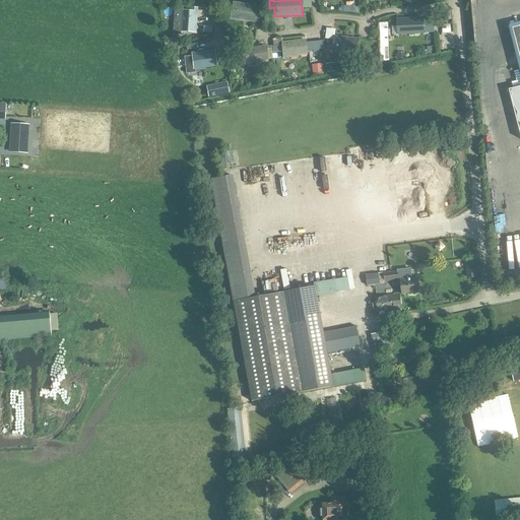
[(353,0),(345,0),(346,12),(360,14),(360,7),(354,7),(353,0)]
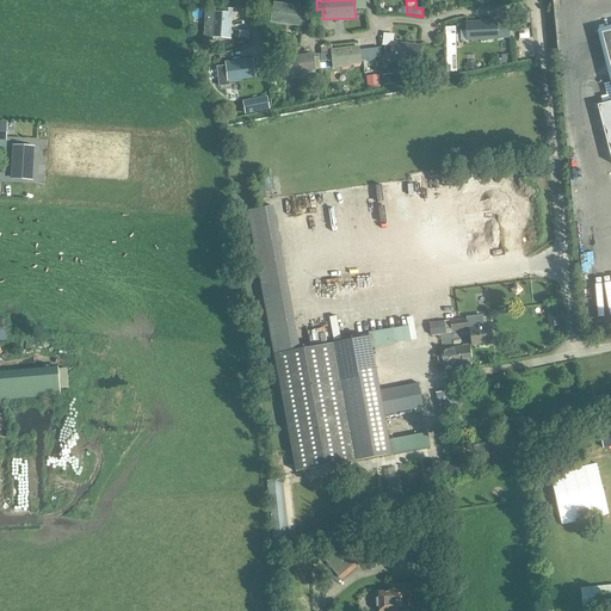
[(295,24),(294,25),(302,26),(306,8),(275,4),(275,5),(270,4),(269,11),(273,12),(272,22),(287,24),(287,23),(295,24)]
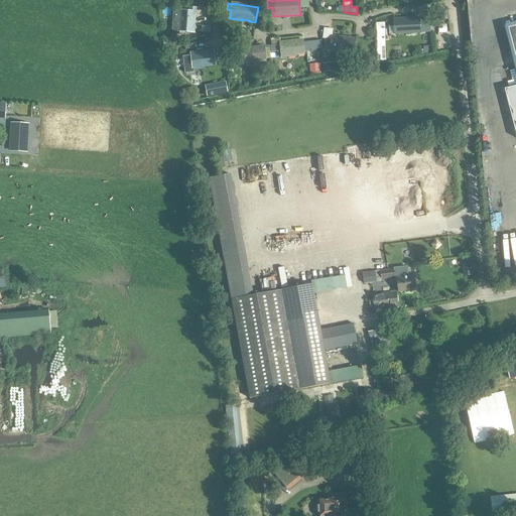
[(196,9),(189,8),(189,12),(179,11),(178,31),(192,32),(194,25),(192,25),(194,12),(196,13),(196,9)]
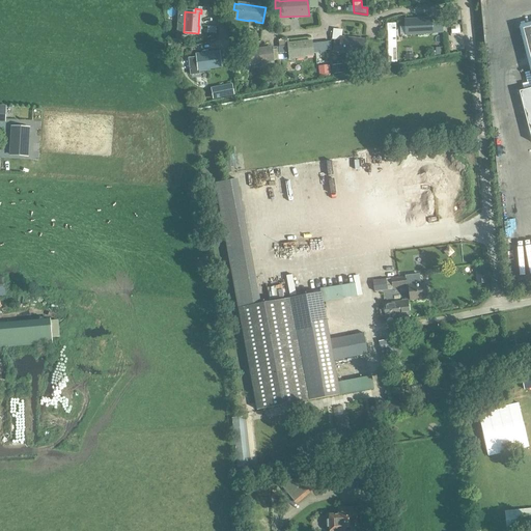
[(437,33),(436,27),(431,27),(431,19),(404,20),(406,35),(432,34),(432,33),(437,33)]
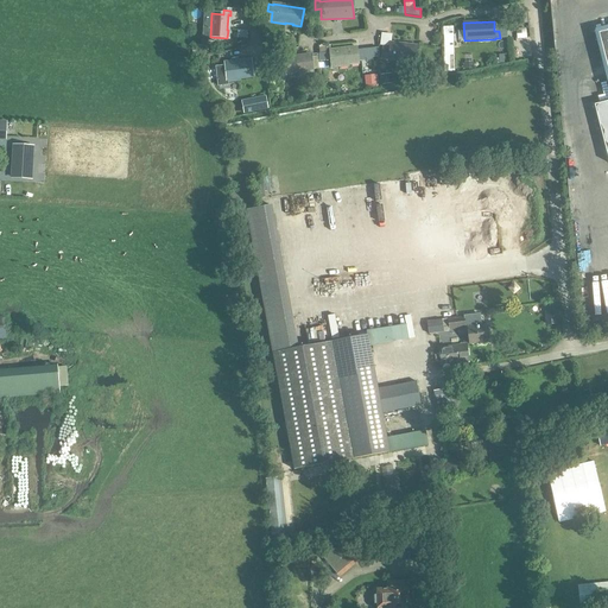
[(455,58),(454,27),(443,27),(444,58),(455,58)]
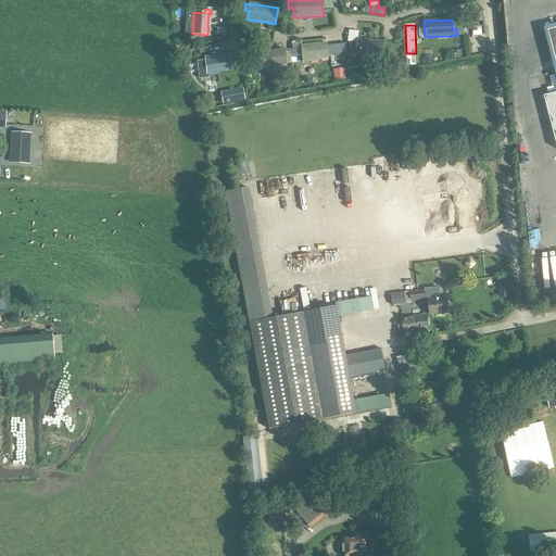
[(555,25),(543,29),(555,79),(555,93),(544,97),(555,143),(555,25)]
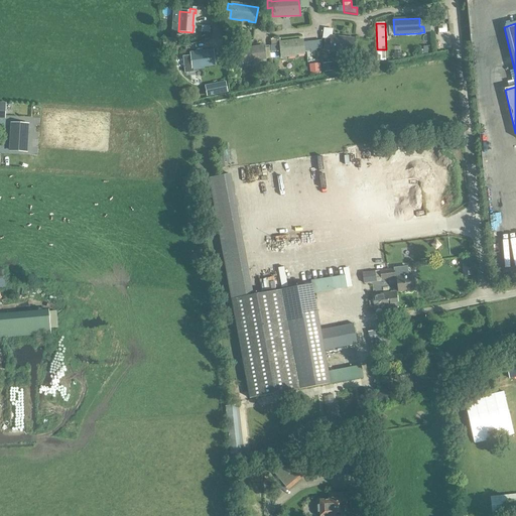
[(326,40),(324,50),(352,53),(354,39),(332,37),(332,40),(326,40)]
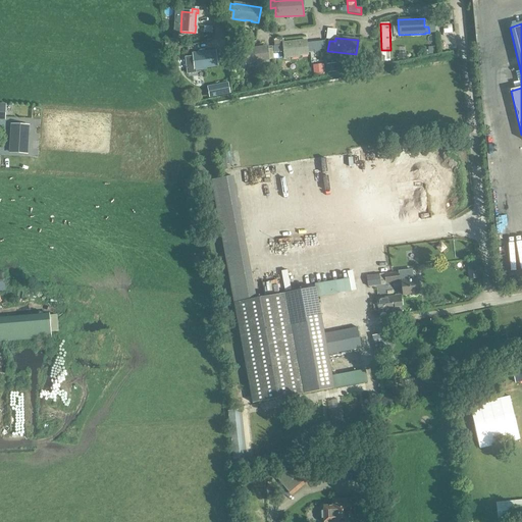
[(274,46),(273,46),(274,53),(284,52),(283,44),(283,39),(274,40),(274,46)]
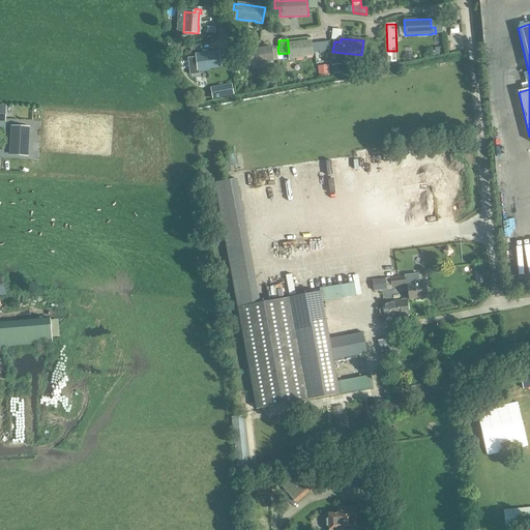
[(288,45),(289,53),(290,60),(303,58),(303,57),(313,56),(311,41),(288,45)]
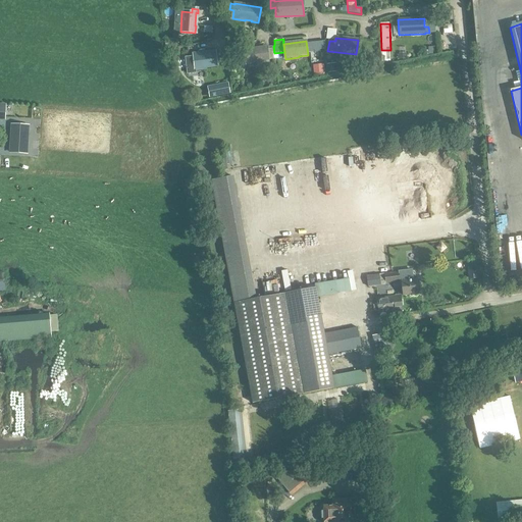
[(267,47),(241,51),(241,57),(245,57),(247,64),(257,63),(256,58),(262,58),(262,61),(269,60),(267,47)]
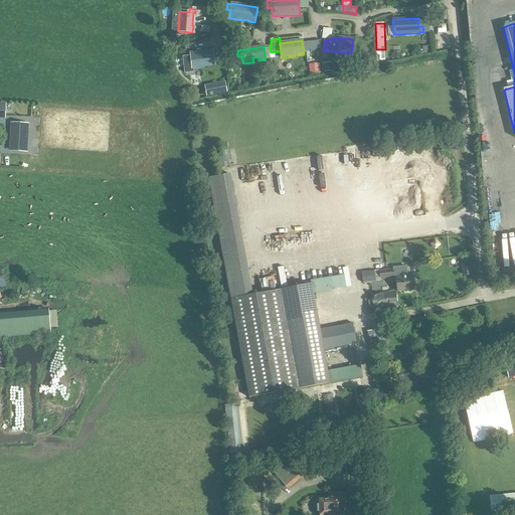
[(187,56),(182,56),(182,57),(185,73),(194,72),(193,69),(194,69),(194,68),(200,68),(200,66),(214,65),(214,63),(212,53),(212,51),(191,54),(191,55),(187,56)]
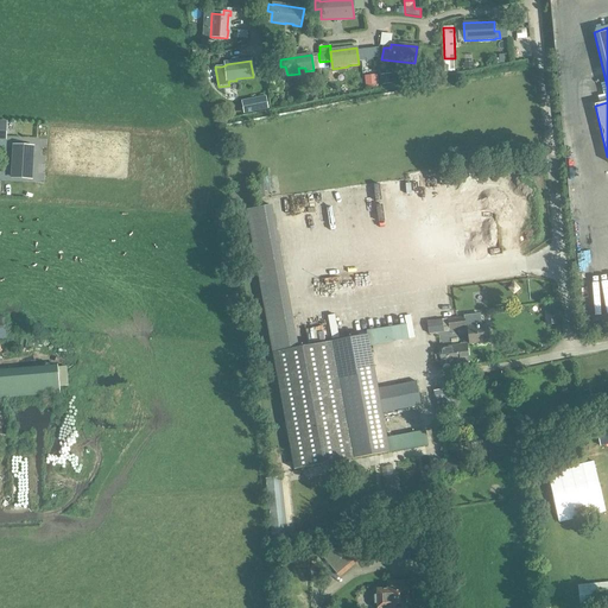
[(392,74),(381,75),(382,86),(393,83),(392,74)]
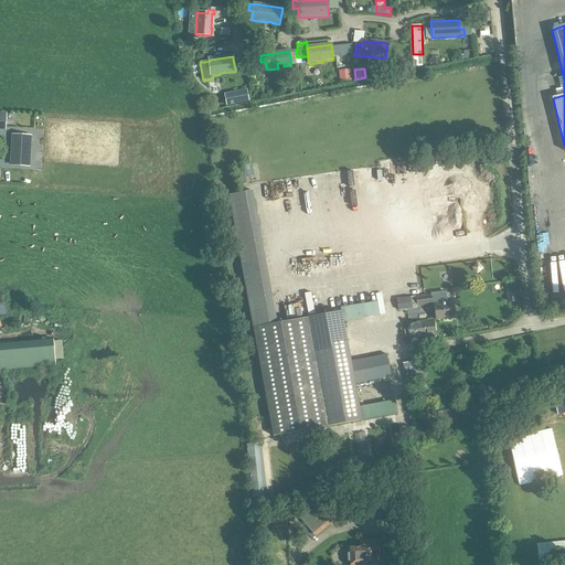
[(350,70),(339,71),(340,82),(351,81),(350,70)]
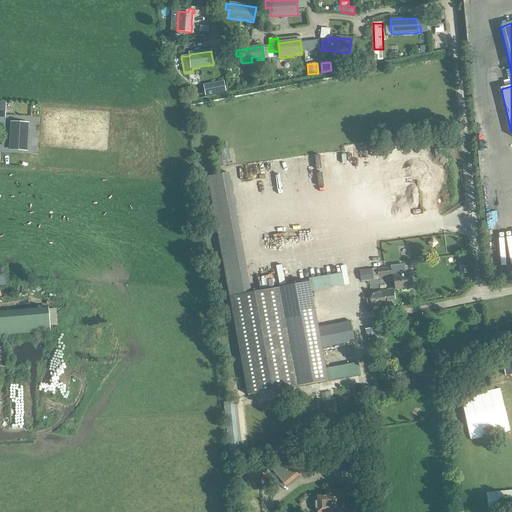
[(225,84),(204,88),(205,96),(226,92),(225,84)]
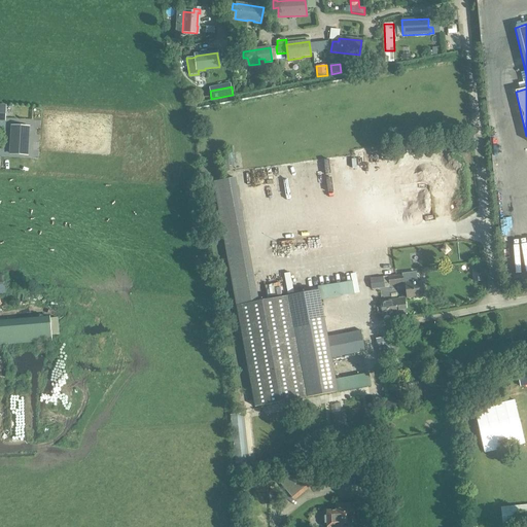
[(12,127),(11,154),(27,155),(28,128),(12,127)]
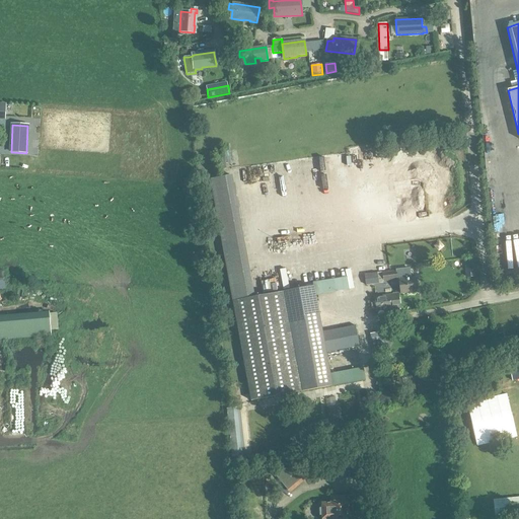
[(221,171),(230,171),(230,157),(224,158),(224,164),(220,164),(221,171)]
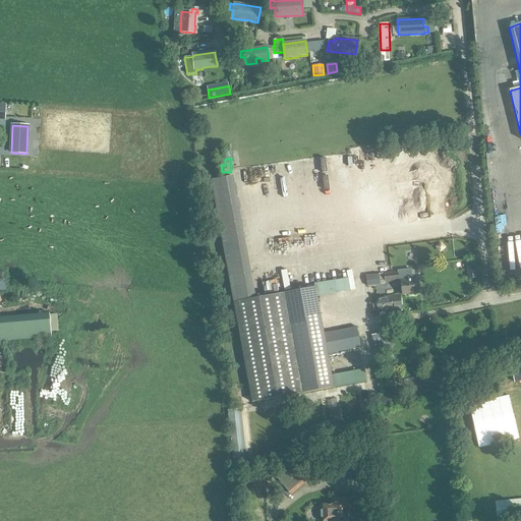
[(399,282),(398,280),(397,272),(384,274),(385,284),(394,283),(399,282)]
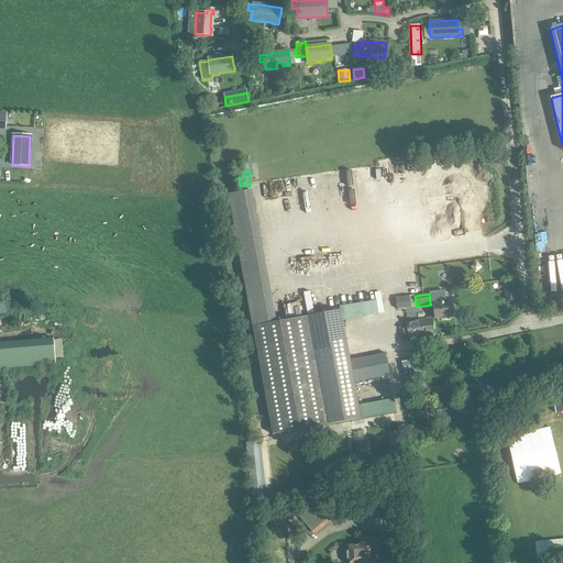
[(410,308),(409,296),(395,298),(396,310),(410,308)]
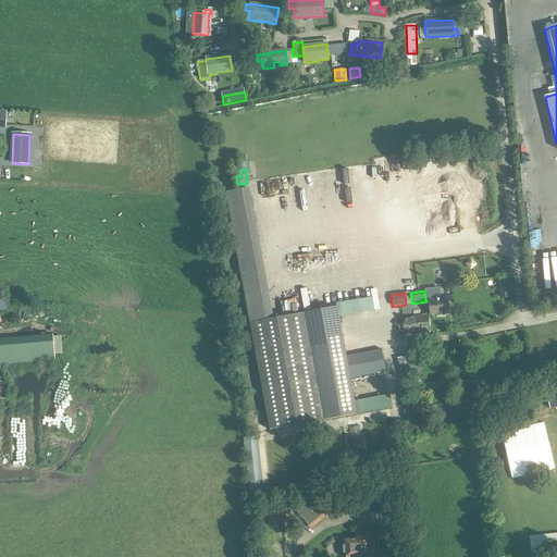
[(374,309),(372,297),(336,304),(336,308),(337,308),(338,316),(374,309)]
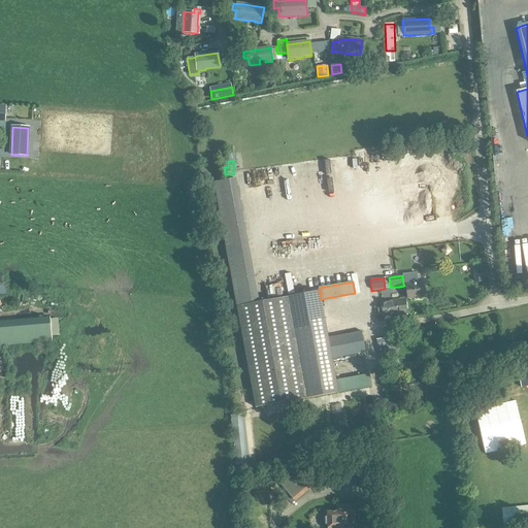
[(404,286),(399,287),(399,292),(406,291),(407,299),(424,297),(422,283),(405,285),(405,284),(403,284),(404,286)]
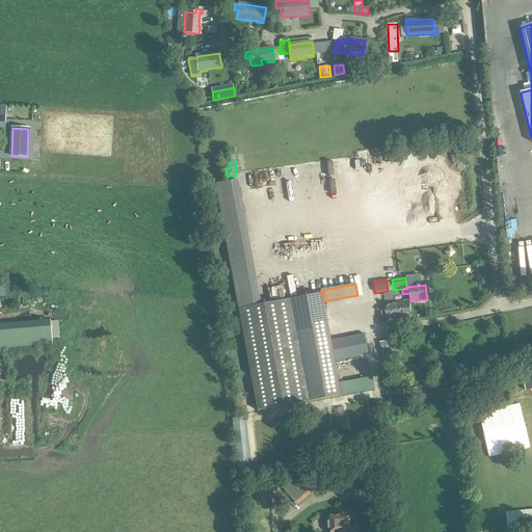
[(321,294),(290,299),(309,402),(341,396),(338,383),(334,361),(330,339),(323,301),(322,294),(321,294)]
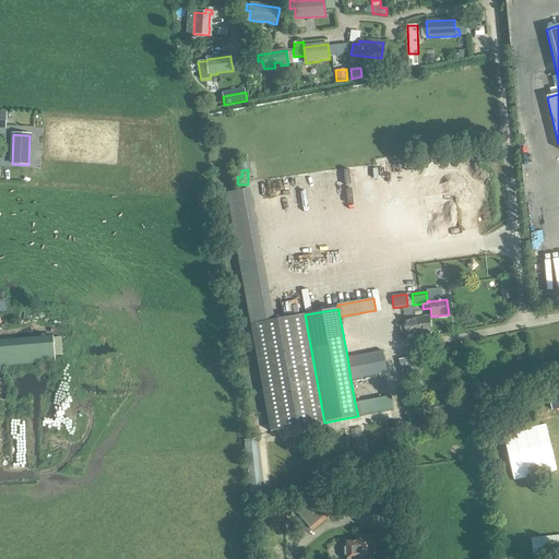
[(305,314),(250,324),(270,432),(324,423),(305,314)]
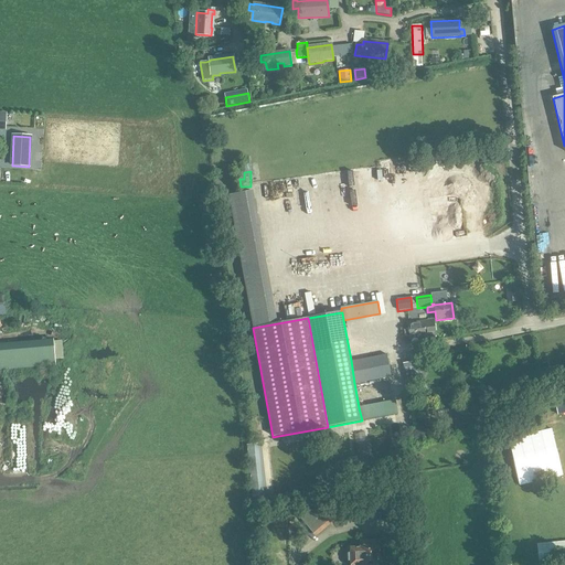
[(420,342),(428,341),(428,337),(435,336),(433,321),(408,323),(409,339),(419,338),(420,342)]
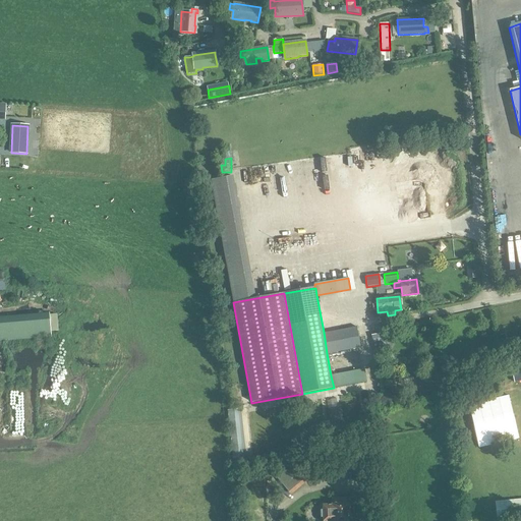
[(360,347),(356,326),(324,332),(327,353),(360,347)]
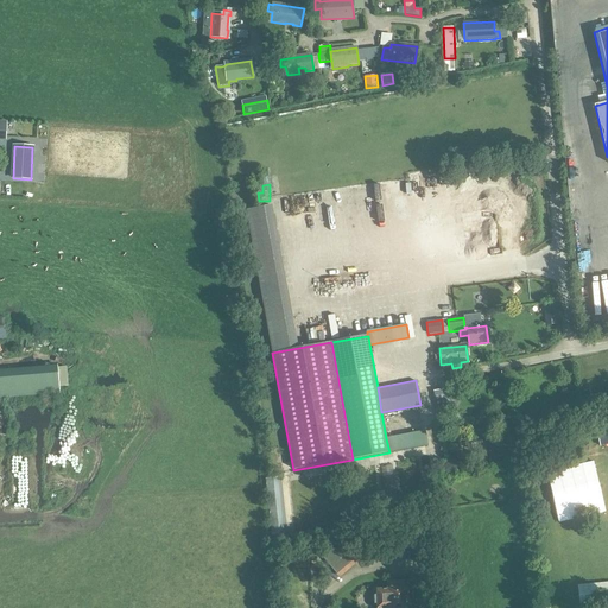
[(457,404),(455,388),(434,392),(437,412),(454,410),(457,404)]
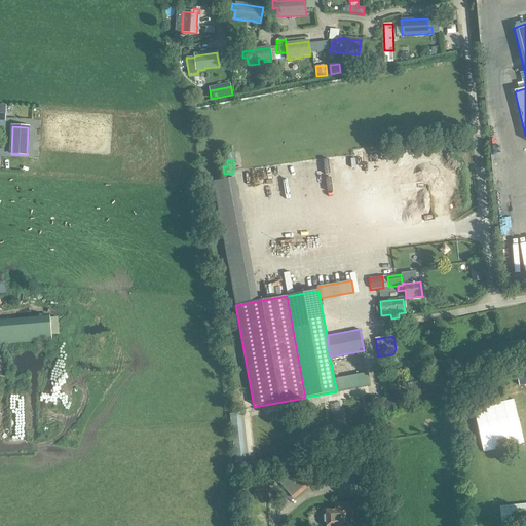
[(525,370),(516,373),(519,387),(525,385),(525,370)]
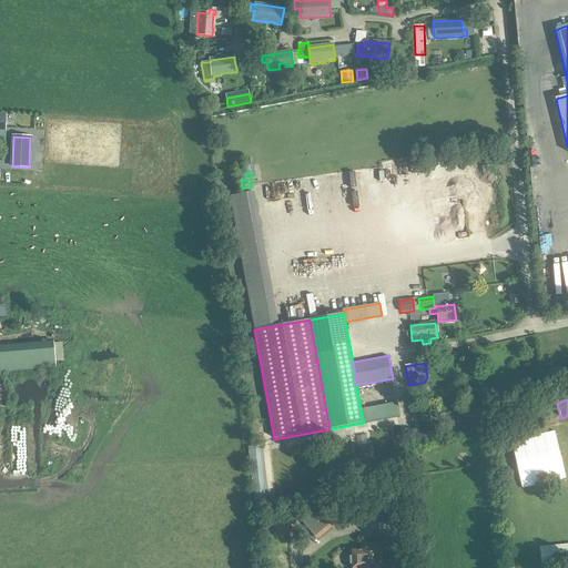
[(399,416),(397,403),(361,409),(364,423),(399,416)]
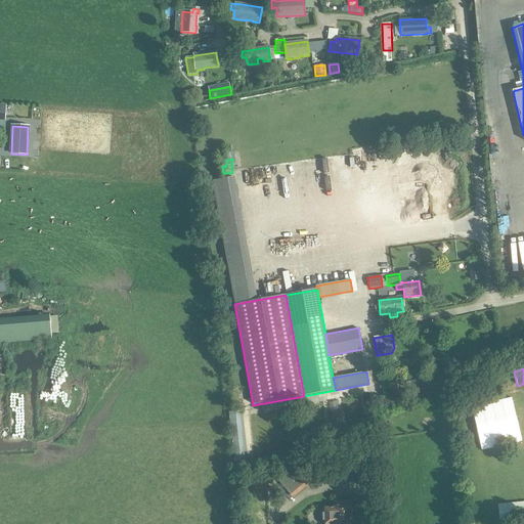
[(499,380),(505,379),(504,374),(484,378),(485,383),(499,380)]
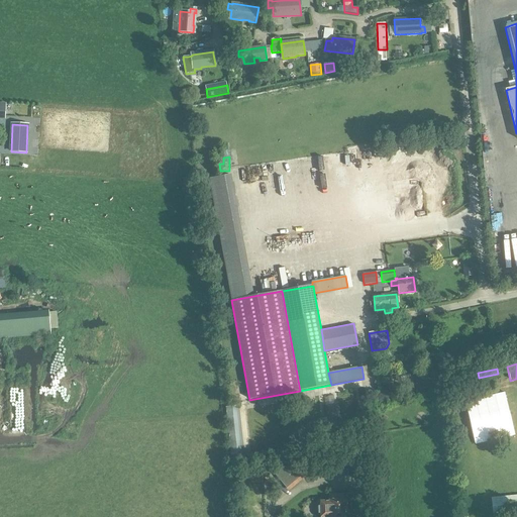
[(495,384),(493,375),(479,378),(481,388),(495,384)]
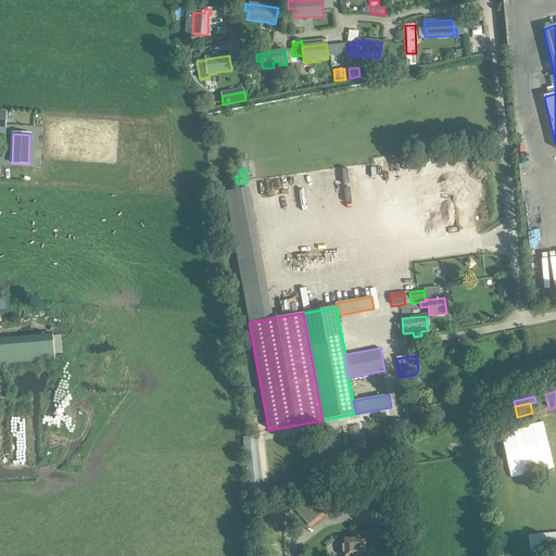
[(413,419),(403,427),(409,436),(419,428),(413,419)]
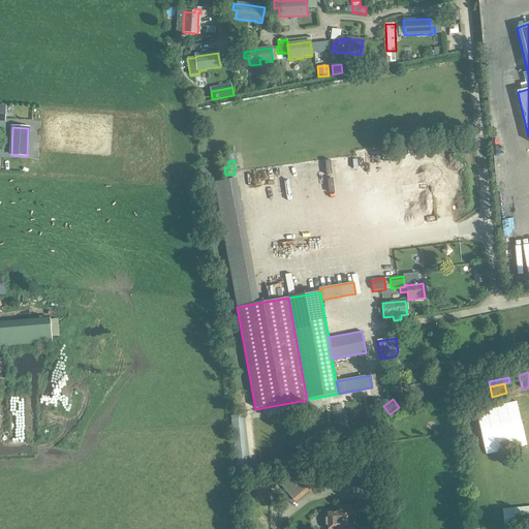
[(346,438),(341,400),(332,402),(337,440),(346,438)]
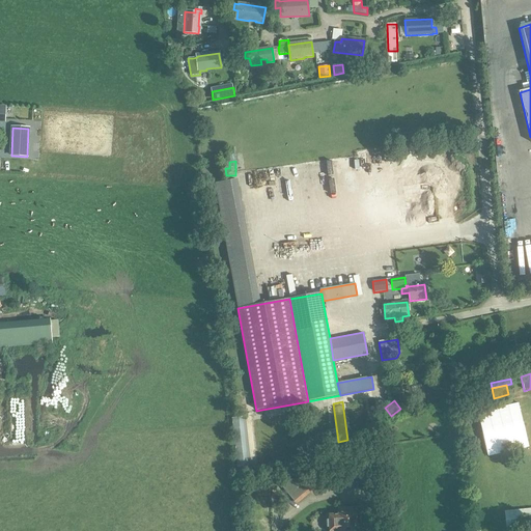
[(298,505),(324,482),(322,479),(333,470),(324,459),(317,464),(299,479),(297,476),(292,480),(288,475),(279,483),(298,505)]
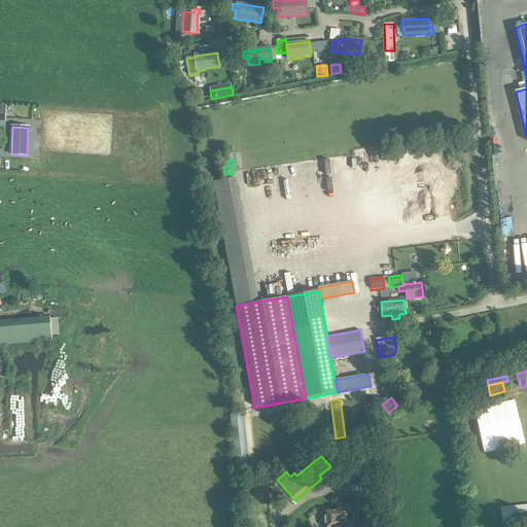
[(358,465),(360,486),(372,485),(370,464),(358,465)]
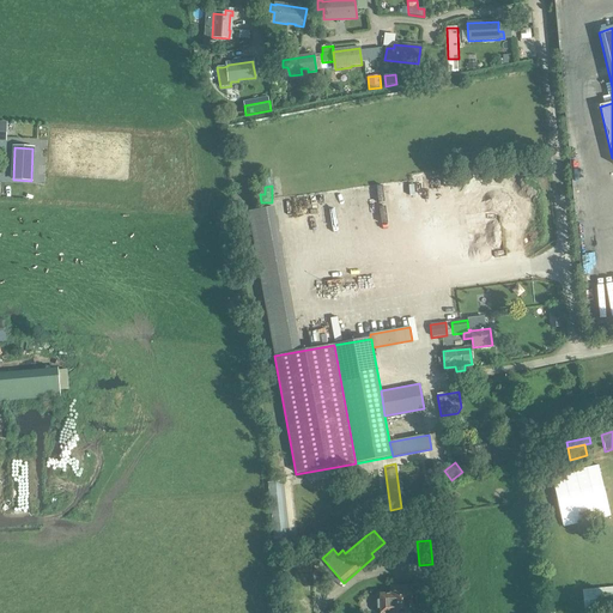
[(298,562),(283,563),(284,576),(311,574),(310,563),(298,564),(298,562)]
